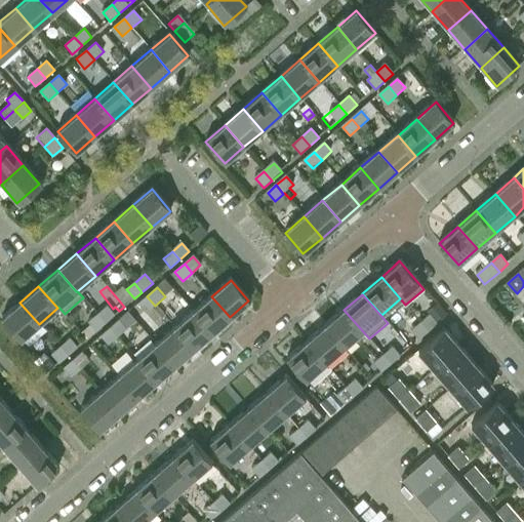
[(139,319),(155,306),(147,296),(131,310),(139,319)]
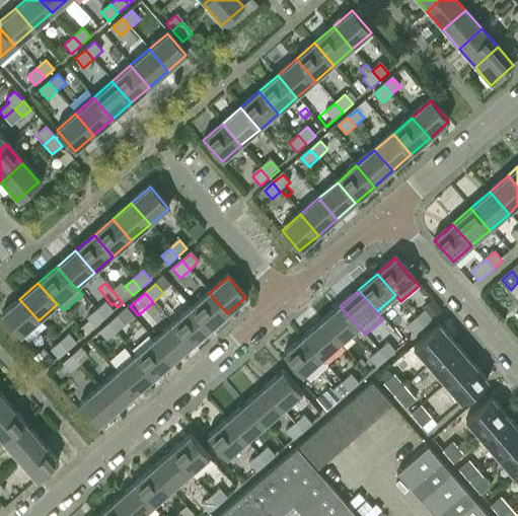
[(209,329),(227,313),(209,293),(191,308),(209,329)]
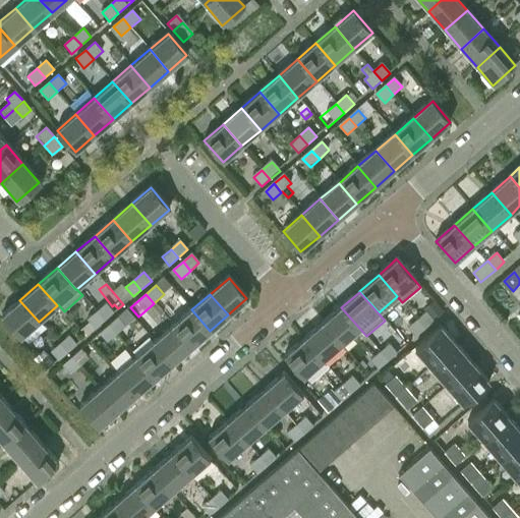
[(19,338),(39,322),(19,300),(1,315),(19,338)]
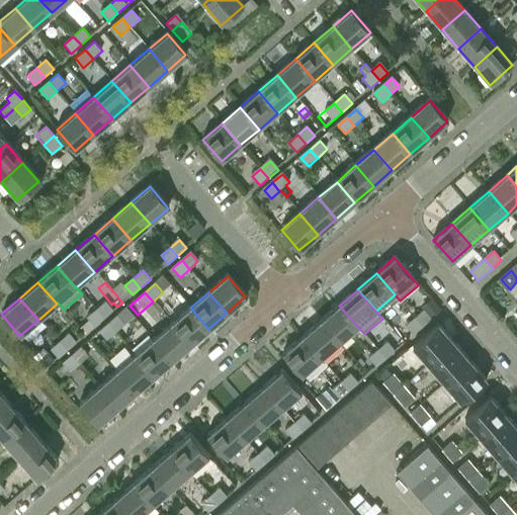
[(440,311),(431,301),(424,307),(433,317),(440,311)]
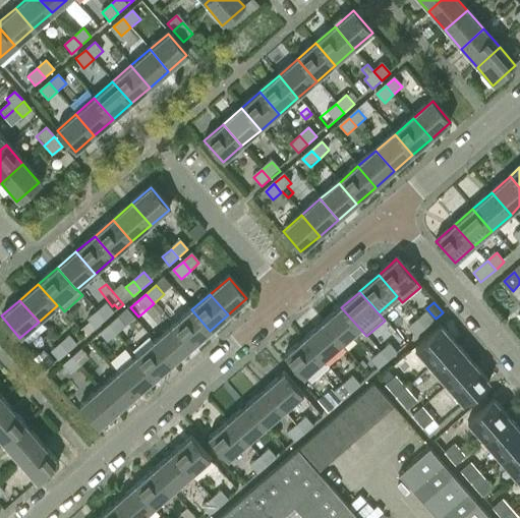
[(104,322),(114,312),(107,303),(96,312),(104,322)]
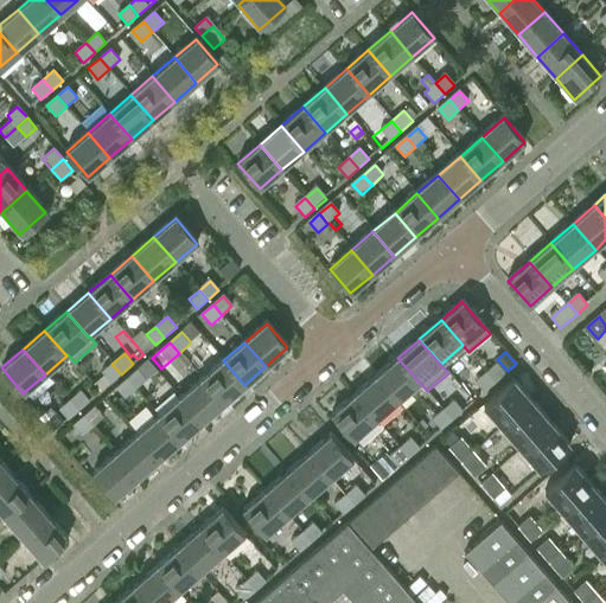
[(397,403),(420,383),(397,358),(375,377),(397,403)]
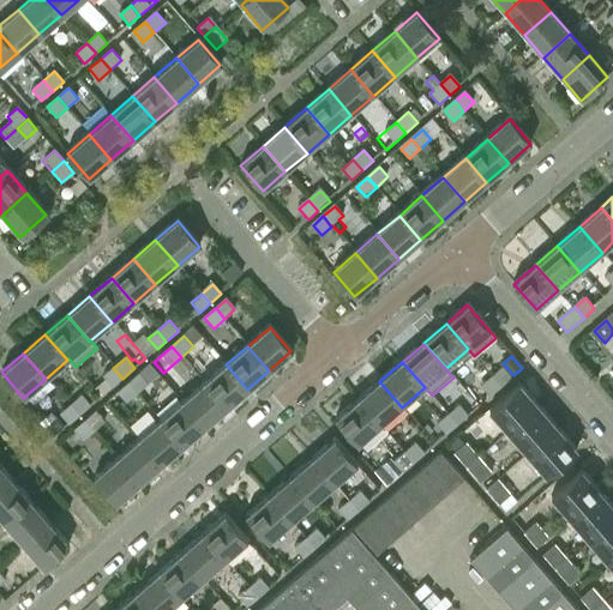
[(226,409),(247,390),(226,364),(204,384),(226,409)]
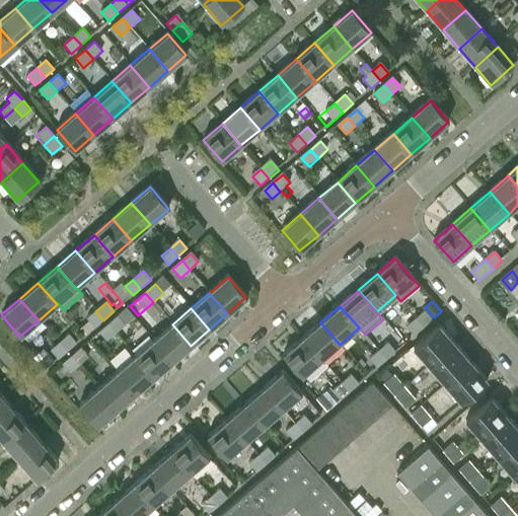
[(95,327),(103,320),(95,311),(87,318),(95,327)]
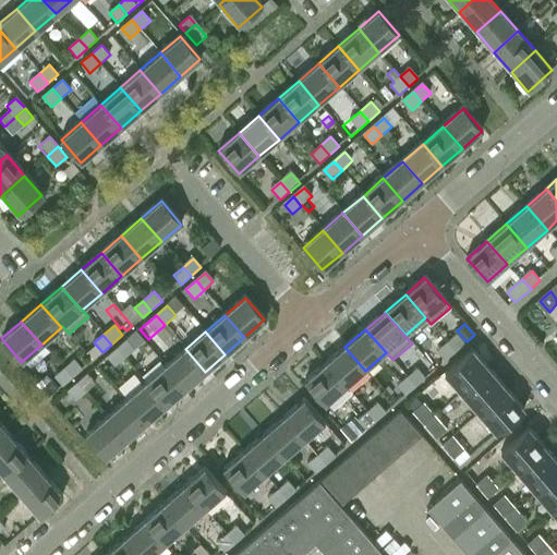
[(455,353),(465,345),(458,335),(447,345),(455,353)]
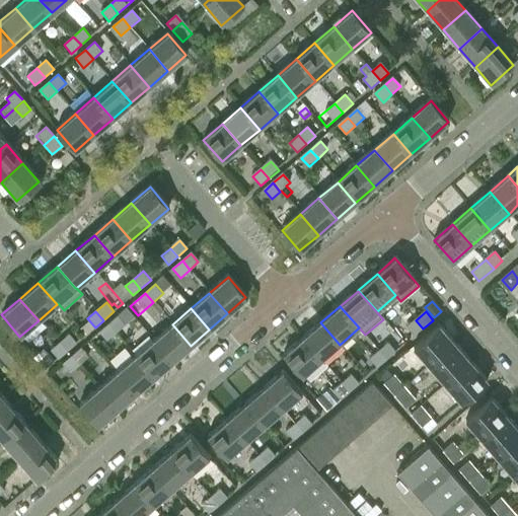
[(116,335),(126,325),(118,316),(107,324),(116,335)]
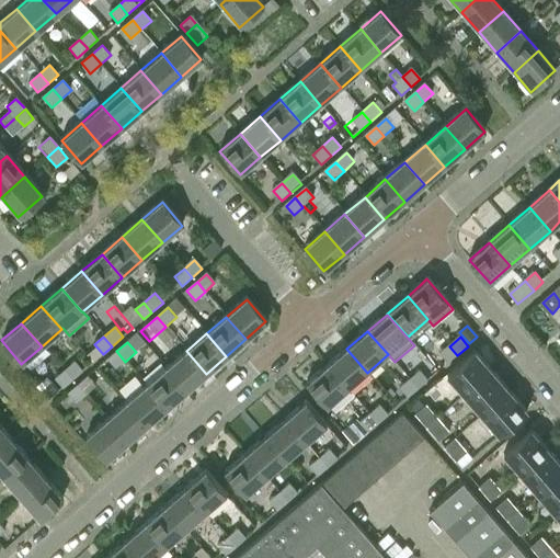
[(447,364),(457,355),(449,346),(438,355),(447,364)]
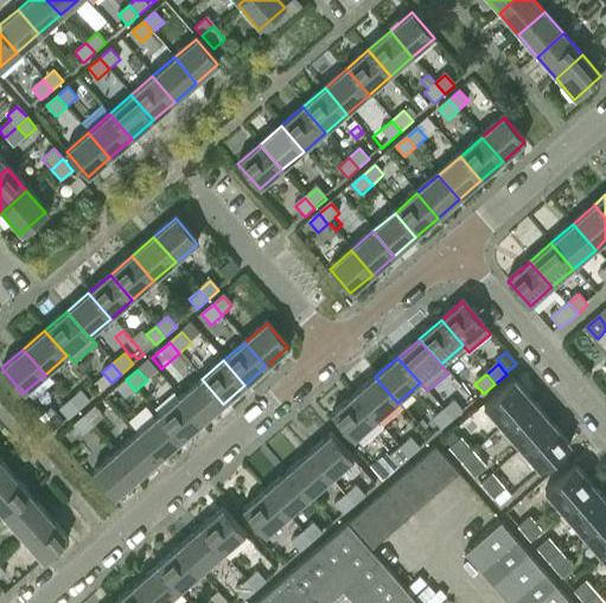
[(376,422),(397,403),(375,377),(353,396),(376,422)]
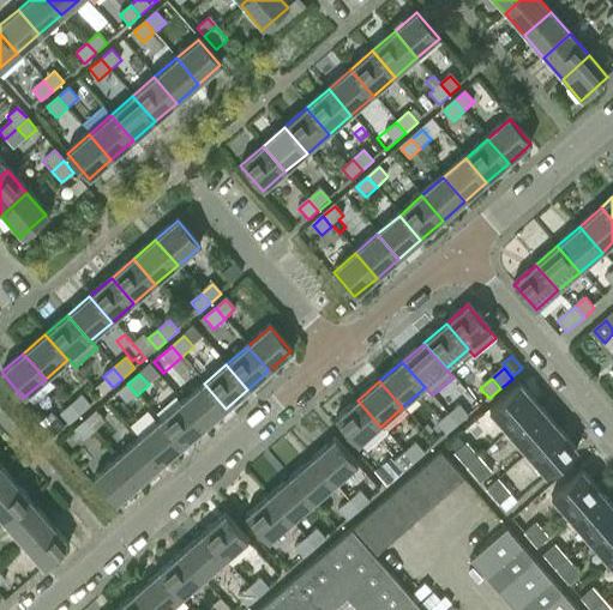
[(127,384),(118,393),(127,404),(137,396),(127,384)]
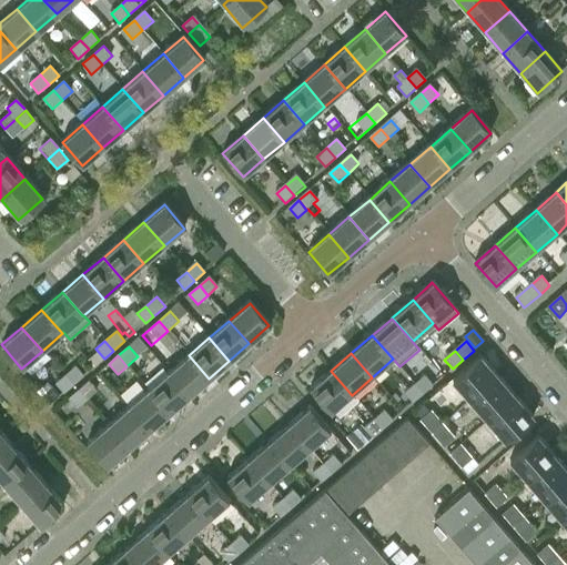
[(189,395),(209,379),(189,355),(169,373),(189,395)]
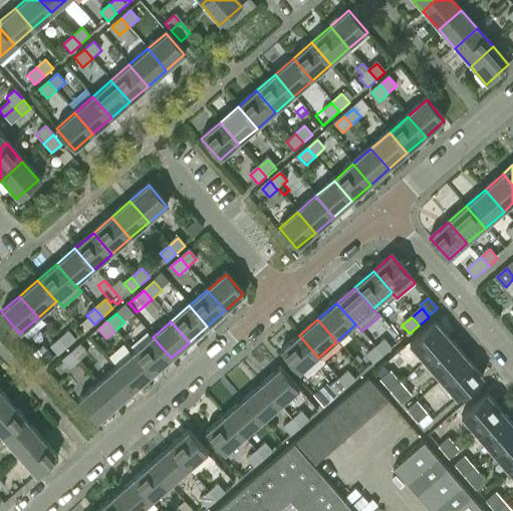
[(425,361),(449,340),(434,323),(410,344),(425,361)]
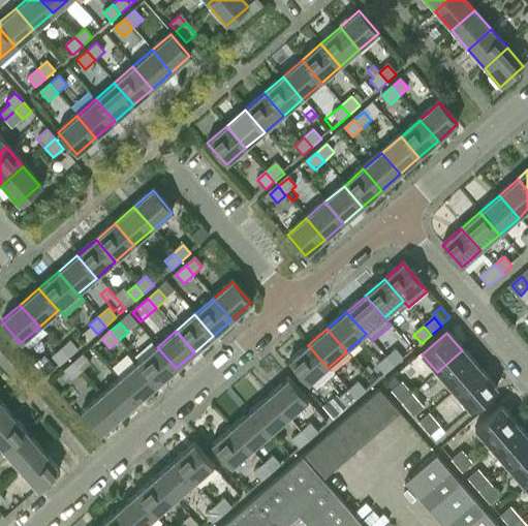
[(67,359),(76,350),(68,342),(59,349),(67,359)]
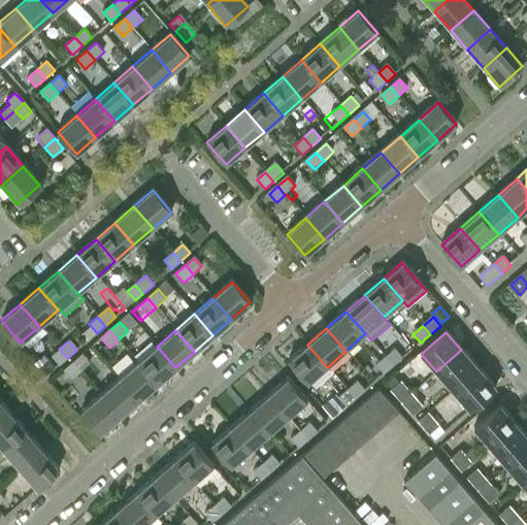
[(307,384),(327,367),(307,345),(289,361),(307,384)]
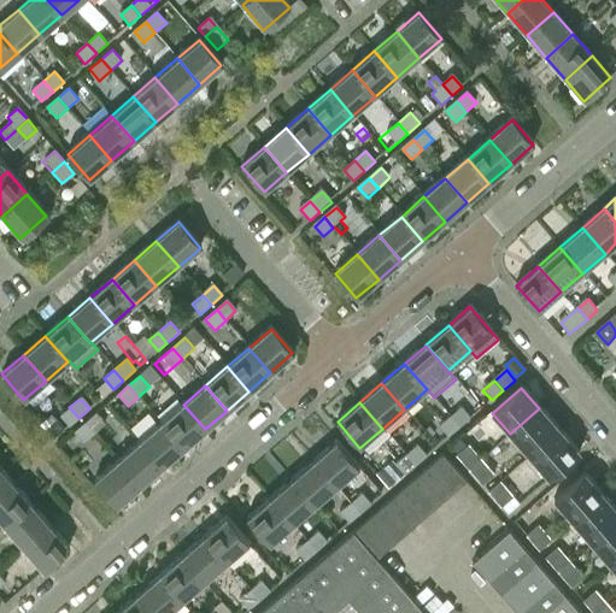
[(183,449),(205,429),(183,405),(162,424),(183,449)]
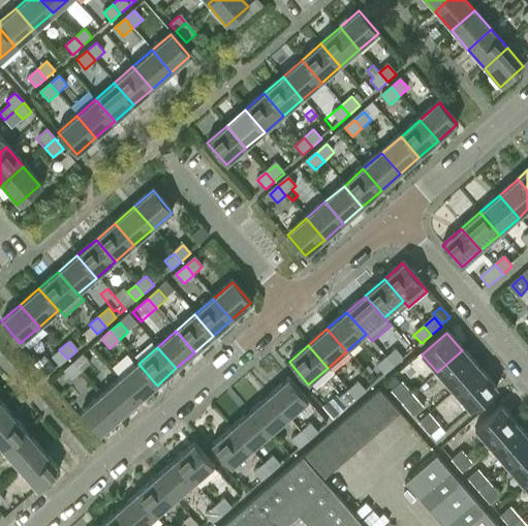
[(58,367),(67,359),(59,349),(50,358),(58,367)]
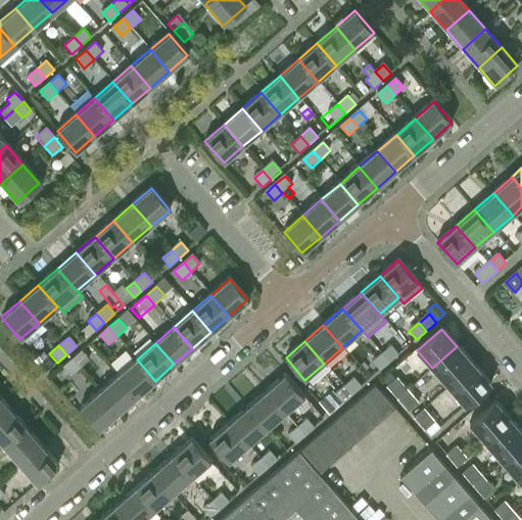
[(390,363),(399,355),(391,345),(382,353),(390,363)]
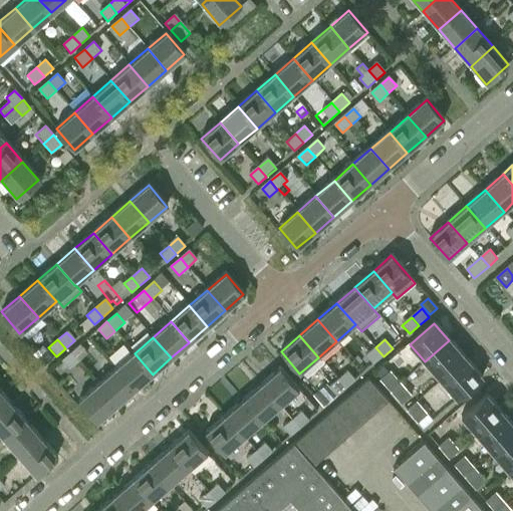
[(441,380),(466,359),(449,340),(425,361),(441,380)]
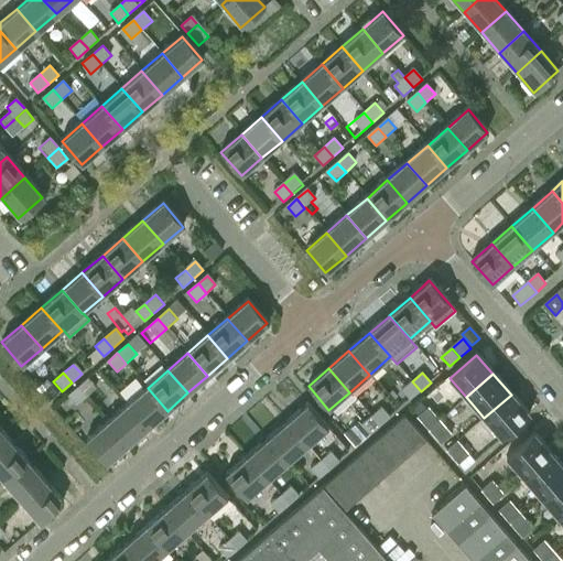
[(85,397),(95,389),(86,379),(77,388),(85,397)]
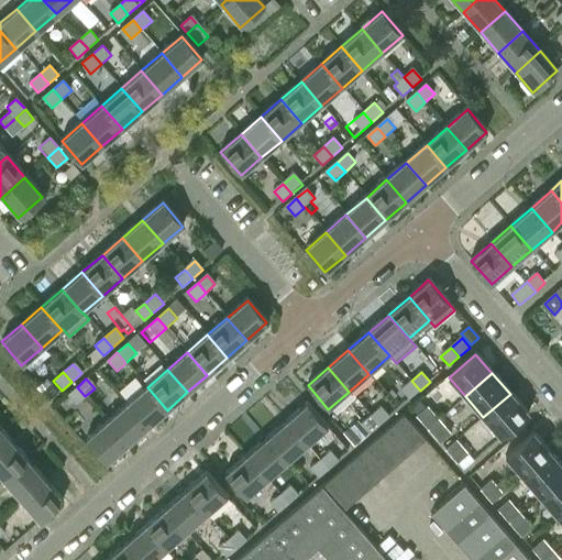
[(409,399),(420,391),(411,381),(401,390),(409,399)]
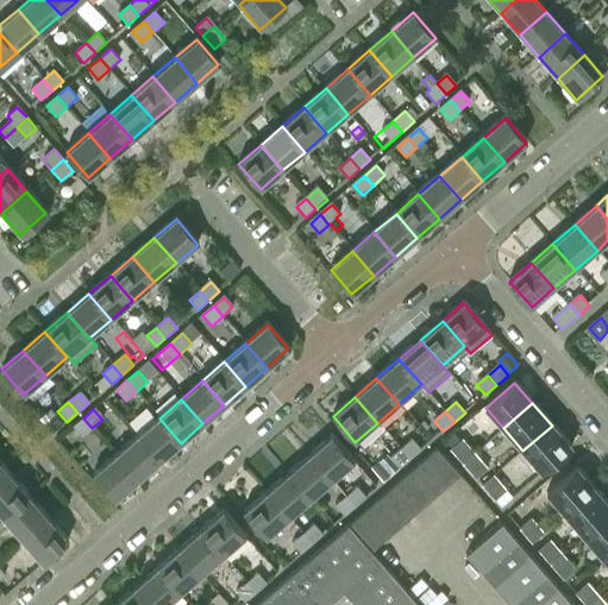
[(55,415),(45,423),(51,434),(63,426),(55,415)]
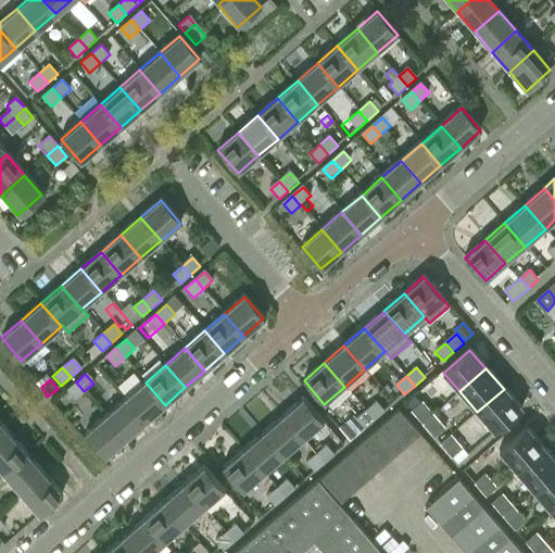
[(75,399),(84,391),(76,382),(65,391),(67,393),(59,401),(65,410),(76,401),(75,399)]
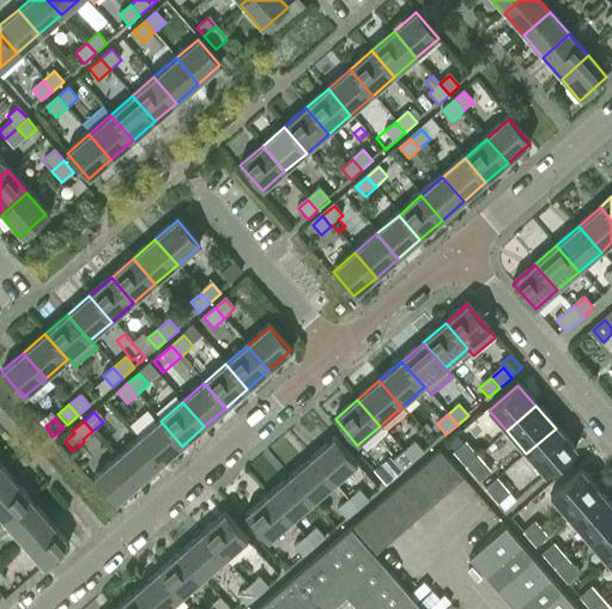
[(161,464),(182,446),(161,421),(139,440),(161,464)]
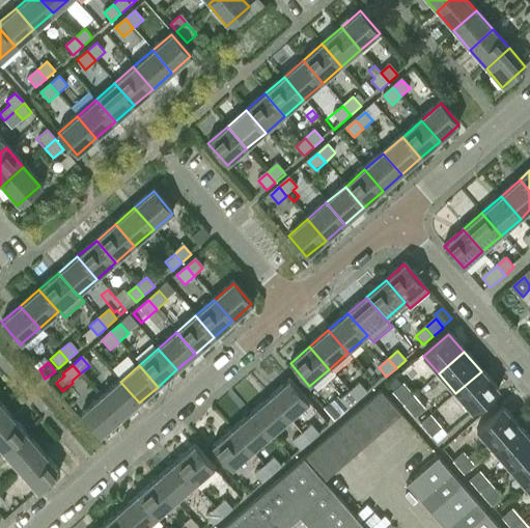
[(472,413),(498,390),(481,371),(455,393),(472,413)]
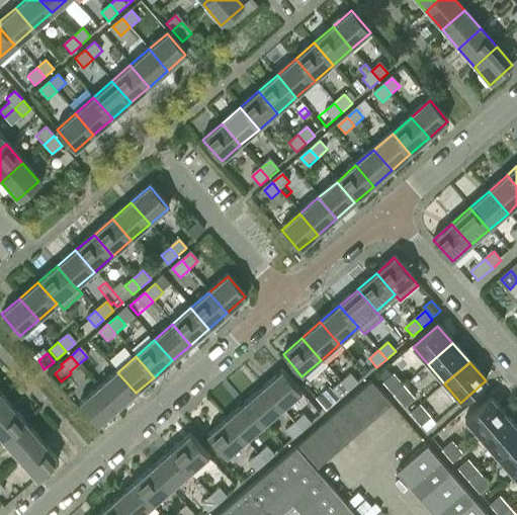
[(281,410),(300,394),(281,371),(263,388),(281,410)]
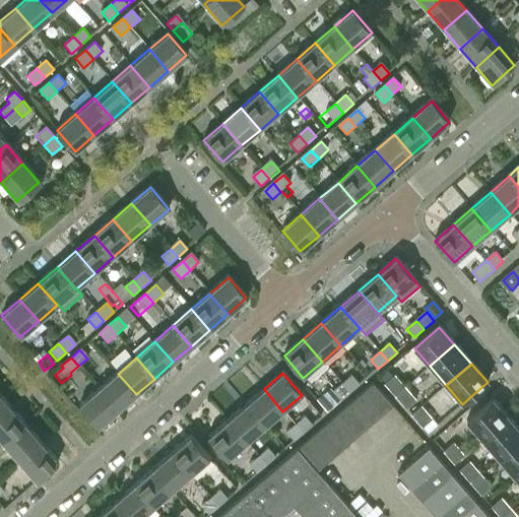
[(117,411),(136,394),(118,374),(99,390),(117,411)]
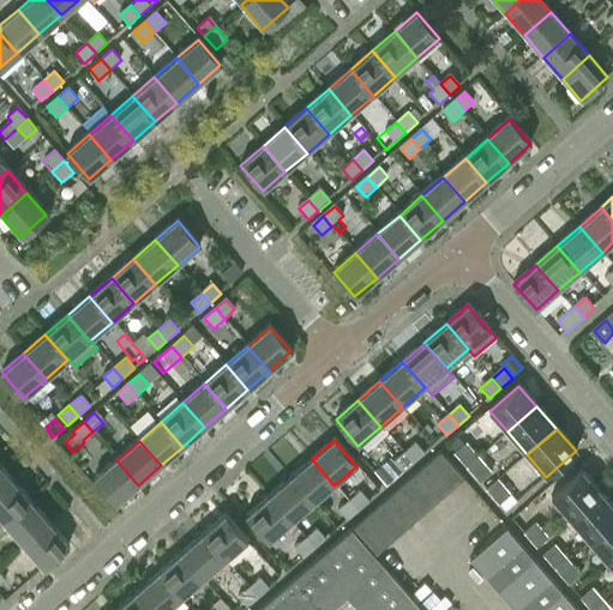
[(415,464),(426,454),(416,442),(404,453),(415,464)]
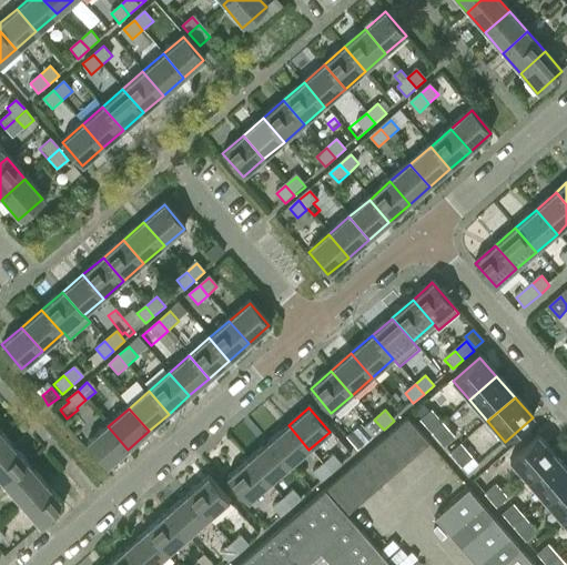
[(433,434),(444,424),(432,411),(421,420),(433,434)]
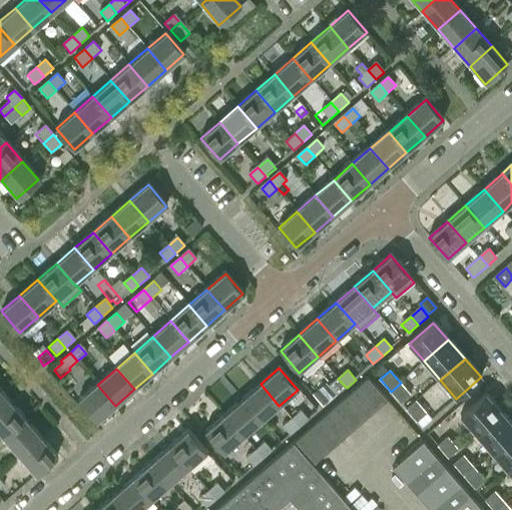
[(337,396),(347,388),(338,379),(329,387),(337,396)]
